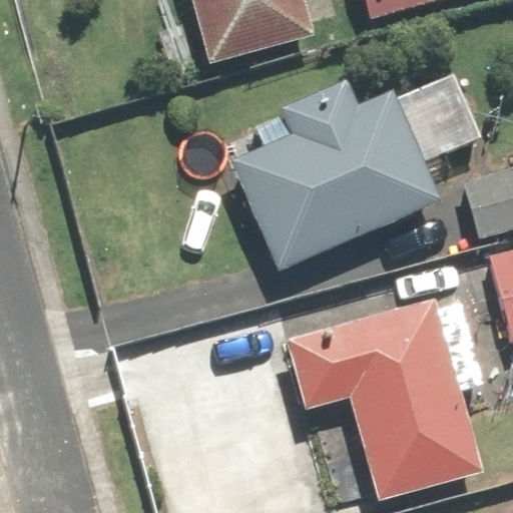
[(193,0),(211,63),(314,35),(303,0),(193,0)]
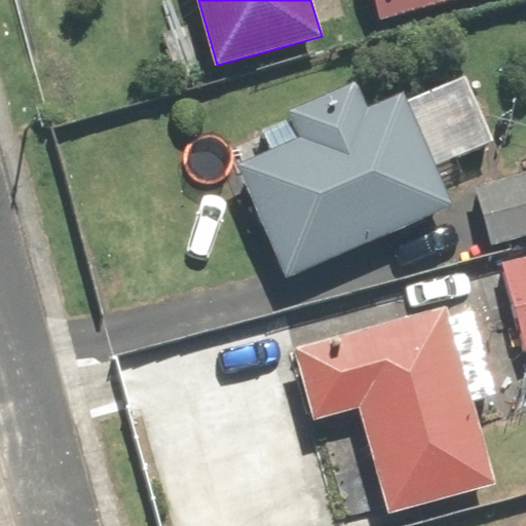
[(375,0),(380,19),(447,0),(375,0)]
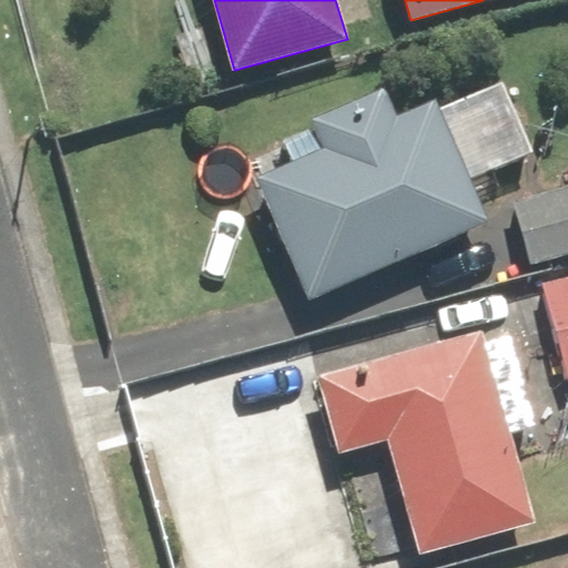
[(256,178),(310,298),(488,220),(435,100),(396,117),(385,89),(311,121),(323,149),(256,178)]
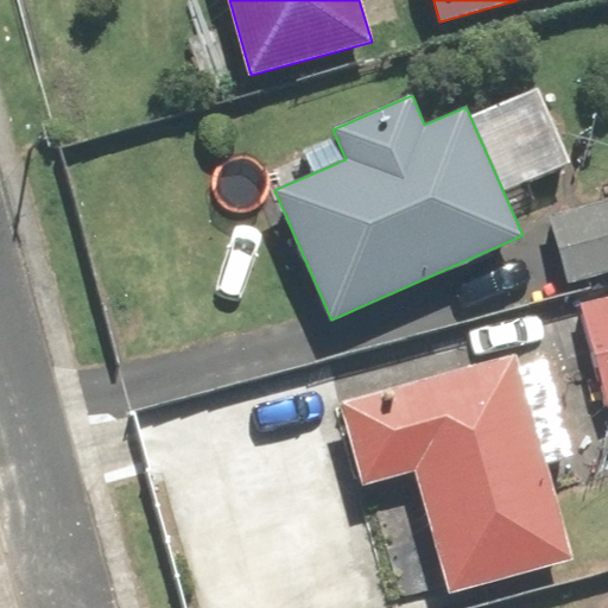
[(607,202),(551,217),(569,282),(607,270),(607,202)]
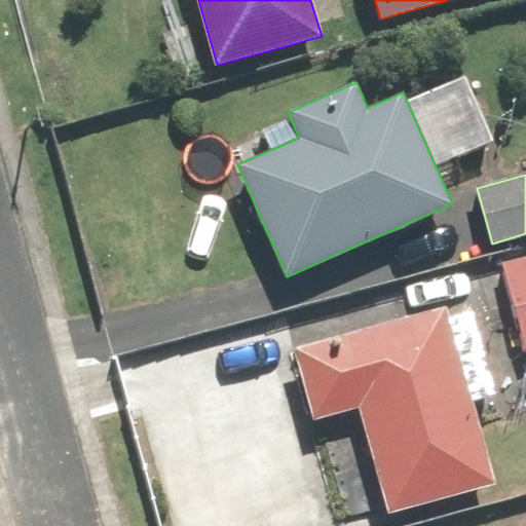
[(525,257),(503,263),(525,346),(525,257)]
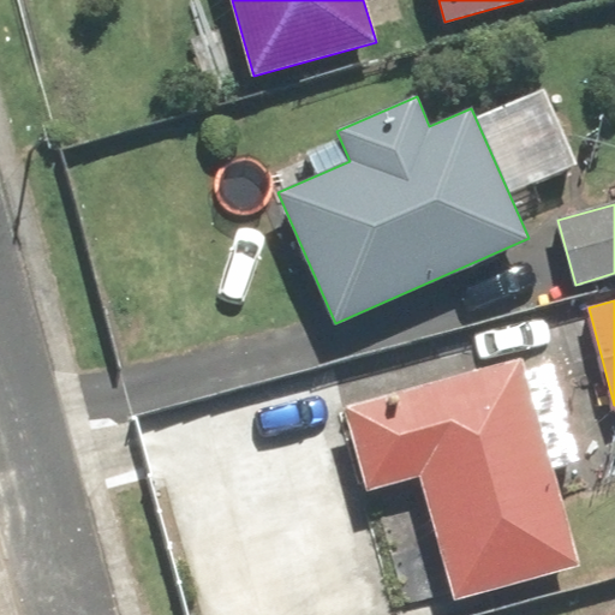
[(578,566),(521,360),(346,408),(368,489),(422,475),(455,599),(578,566)]
